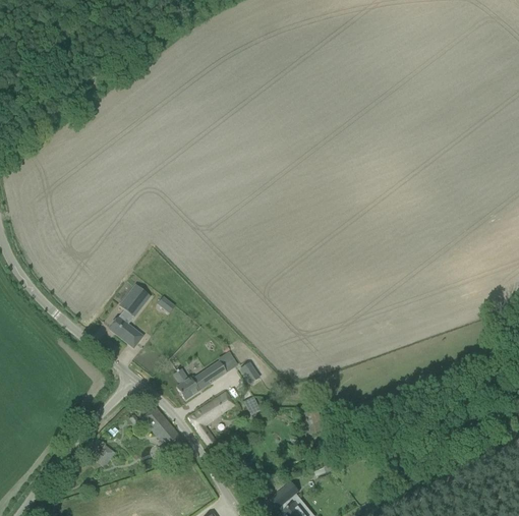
[(119,313),(110,325),(135,345),(145,333),(129,321),(135,313),(133,311),(150,291),(137,281),(120,302),(125,306),(120,313),(119,313)]
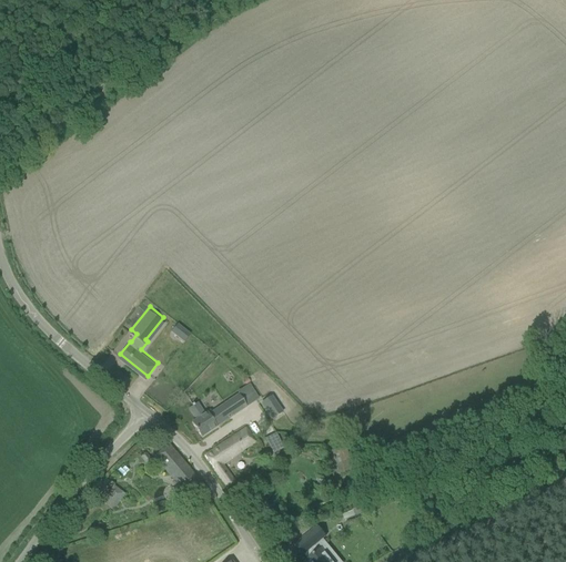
[(185,325),(179,333),(185,338),(192,329),(185,325)]
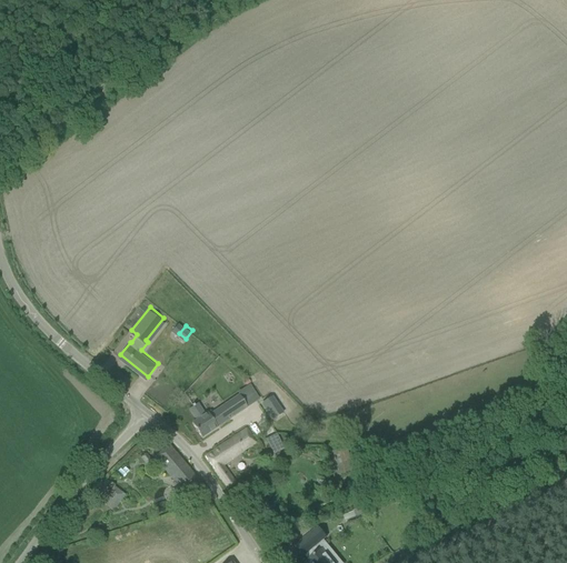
[(200,399),(191,405),(198,416),(194,419),(204,433),(249,403),(242,393),(241,391),(214,409),(212,406),(207,410),(200,399)]
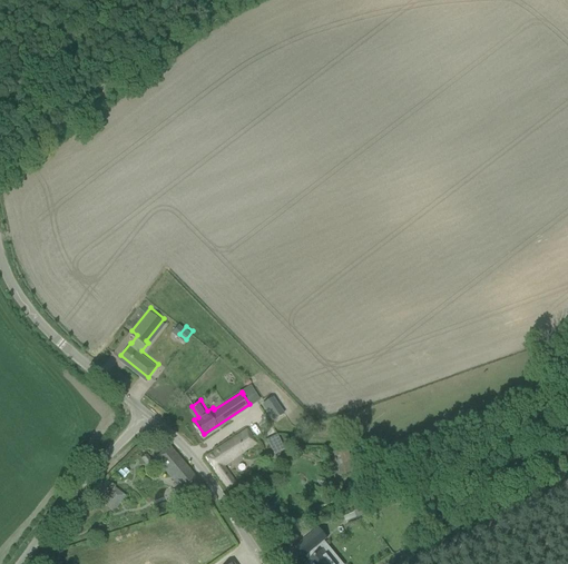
[(264,401),(275,416),(285,409),(275,393),(264,401)]
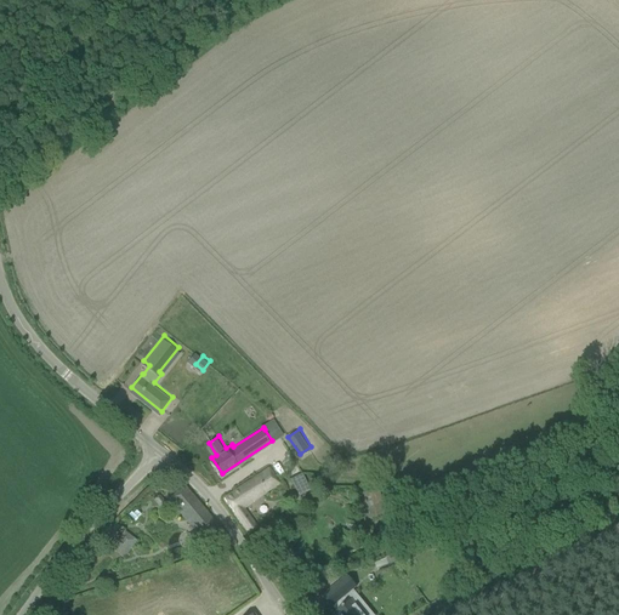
[(226,493),(251,529),(259,523),(253,513),(245,504),(280,476),(270,462),(226,493)]
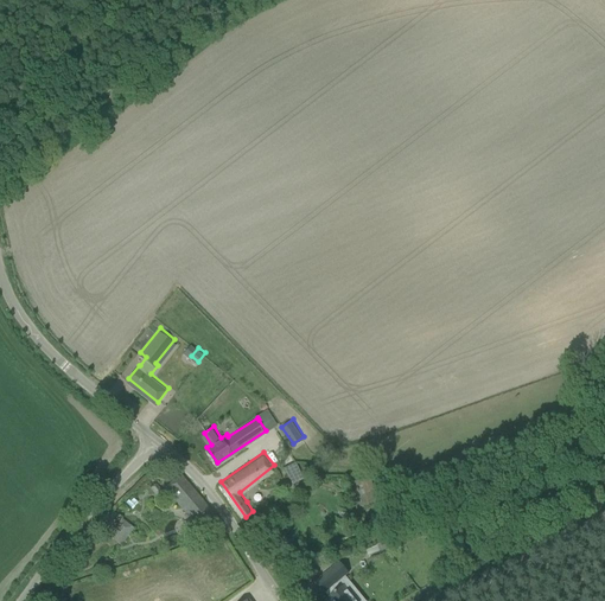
[(285,464),(294,480),(306,474),(298,456),(285,464)]
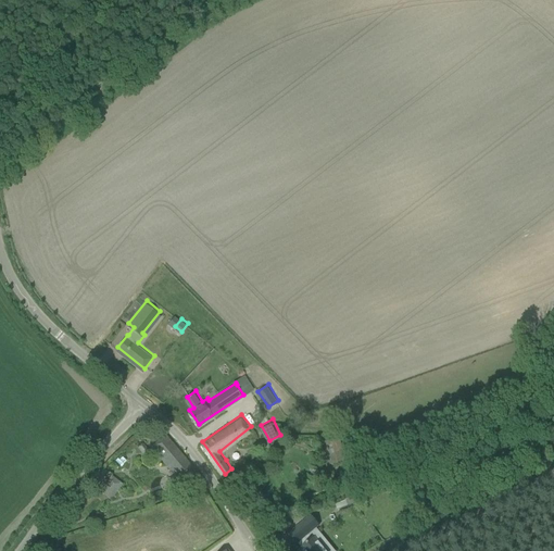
[(152,443),(160,452),(180,475),(192,488),(205,477),(167,430),(152,443)]
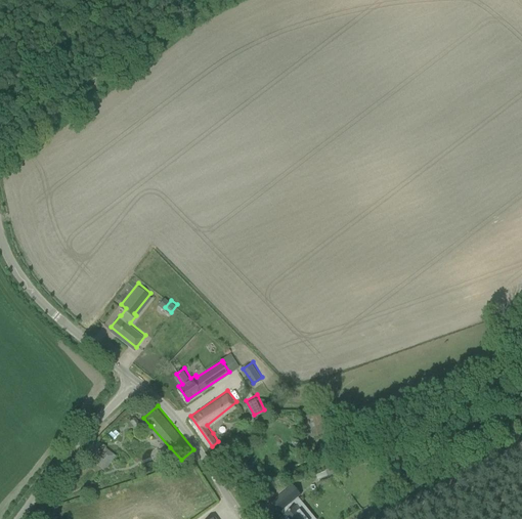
[(307,419),(311,433),(327,429),(320,408),(312,411),(314,417),(307,419)]
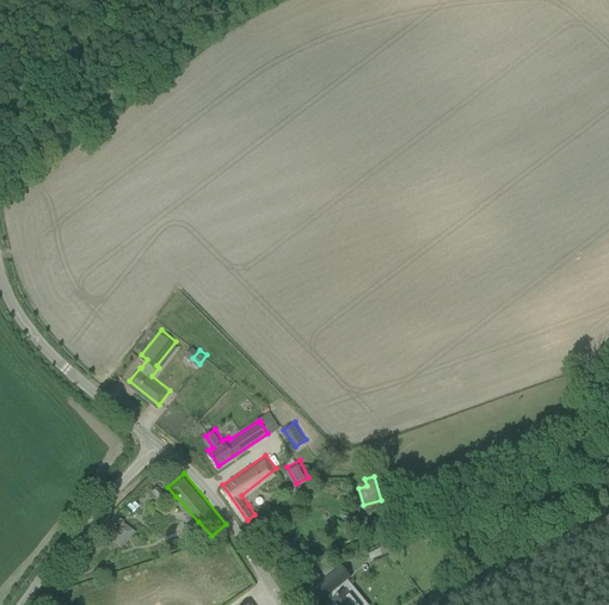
[(153,487),(160,494),(166,489),(159,482),(153,487)]
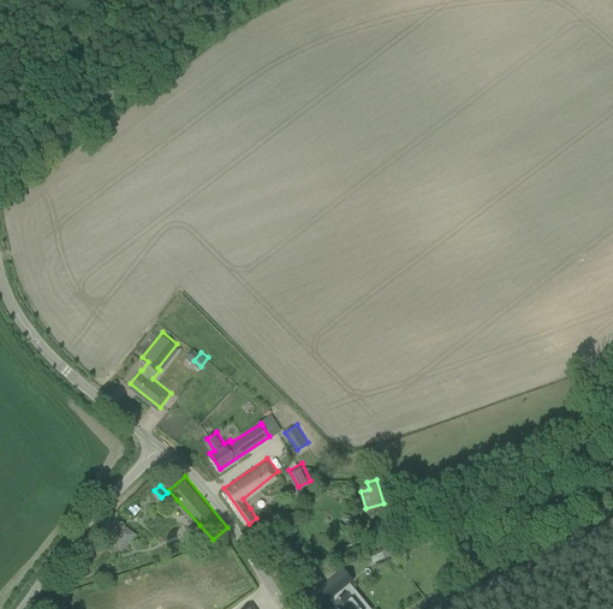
[(126,521),(114,536),(126,544),(137,530),(126,521)]
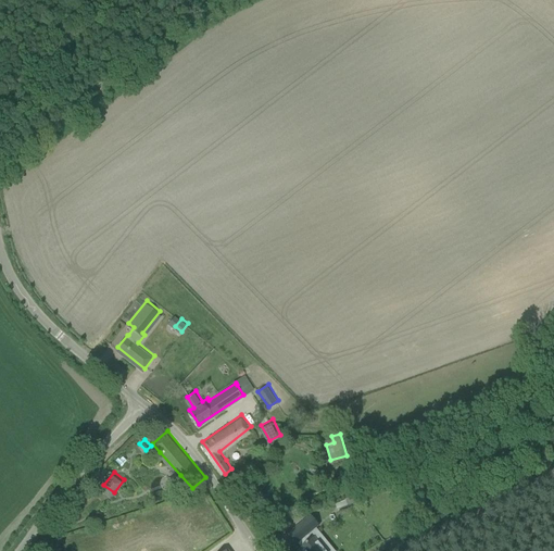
[(305,550),(331,550),(323,540),(325,539),(314,526),(320,521),(312,511),(300,522),(307,531),(299,538),(303,545),(301,546),(305,550)]
